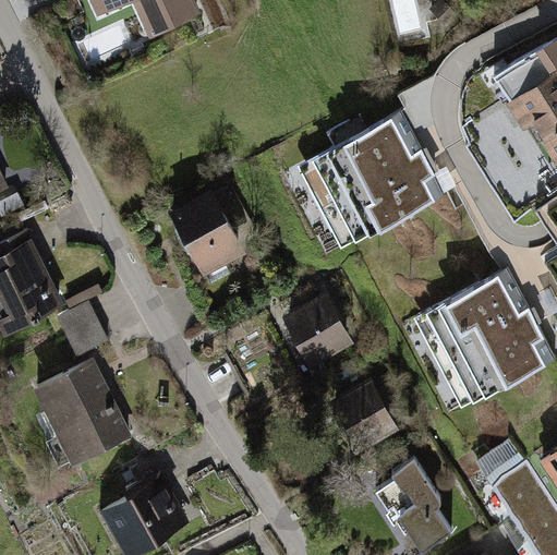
[(87,0),(91,5),(104,0),(133,0),(147,33),(198,11),(193,0),(87,0)]
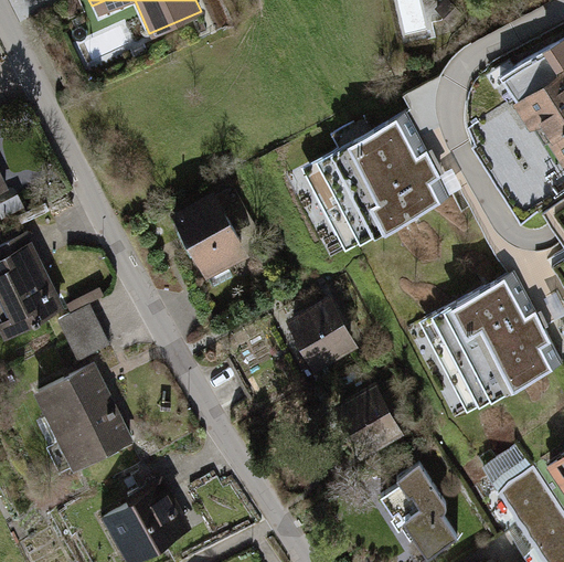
[(449,2),(439,12),(454,28),(464,18),(449,2)]
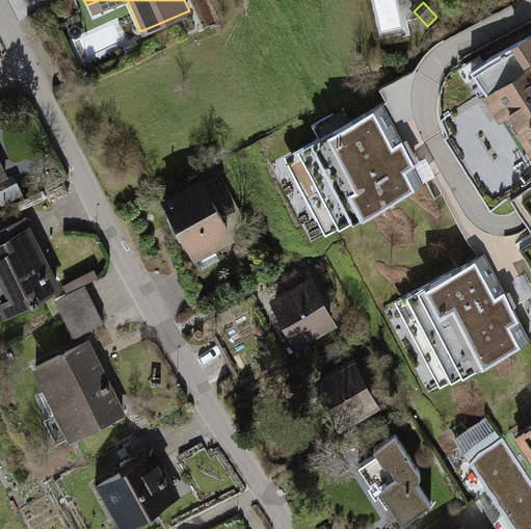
[(518,80),(489,99),(502,118),(512,115),(530,143),(530,46),(506,61),(518,80)]
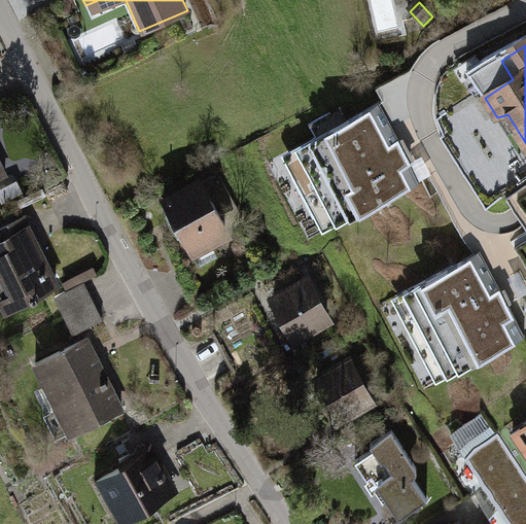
[(310,127),(316,138),(312,140),(281,156),(323,235),(421,183),(380,106),(348,123),(342,110),(310,127)]
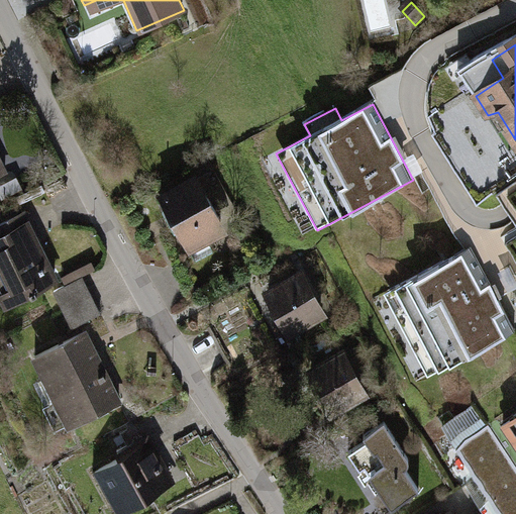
[(228,232),(199,173),(158,193),(187,252),(228,232)]
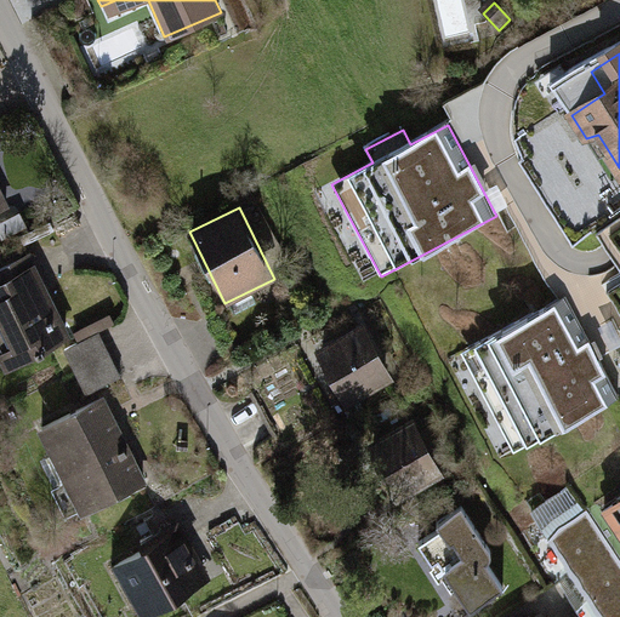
[(72,333),(33,255),(0,269),(0,366),(1,367),(72,333)]
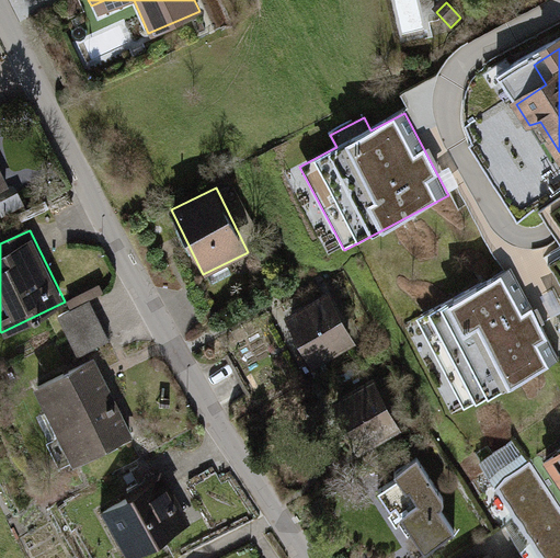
[(513,271),(418,320),(465,411),(559,362),(559,359),(513,271)]
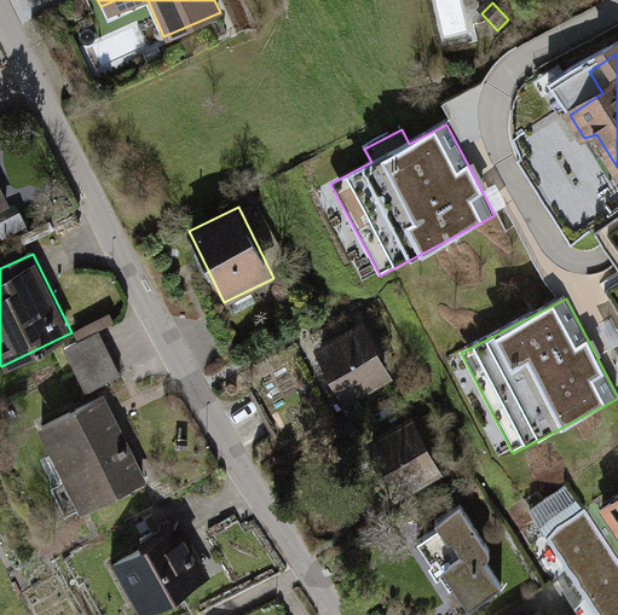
[(391,377),(362,320),(311,347),(340,402),(391,377)]
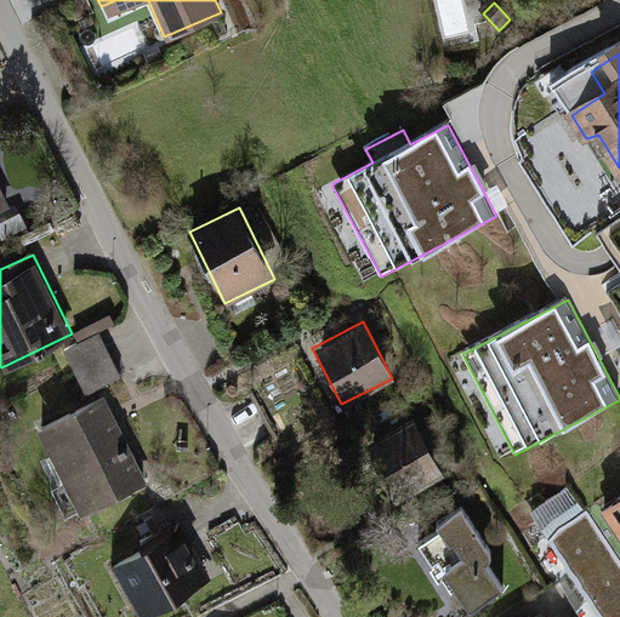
[(84,331),(89,342),(70,349),(89,393),(124,377),(101,324),(84,331)]
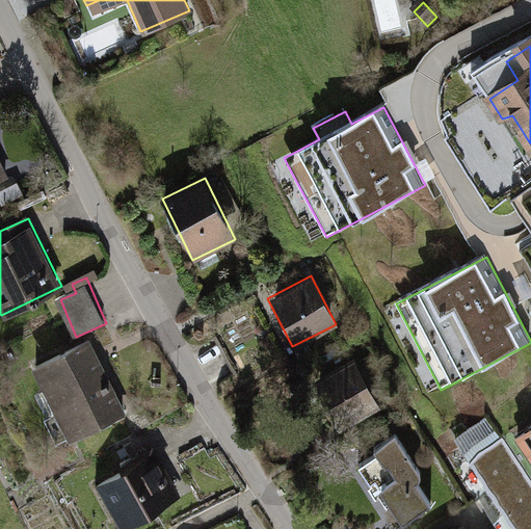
[(89,340),(29,369),(63,441),(124,412),(89,340)]
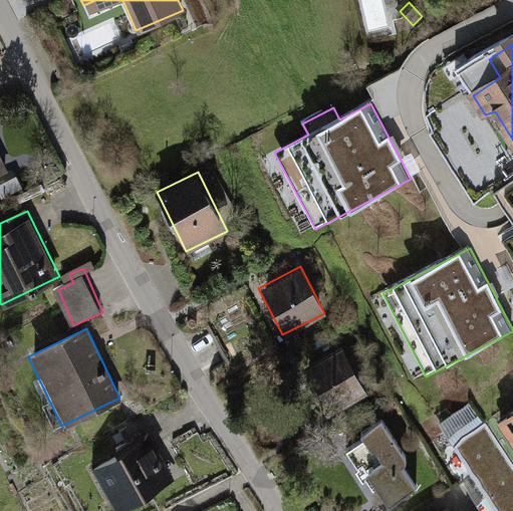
[(363,393),(341,343),(292,365),(314,415),(363,393)]
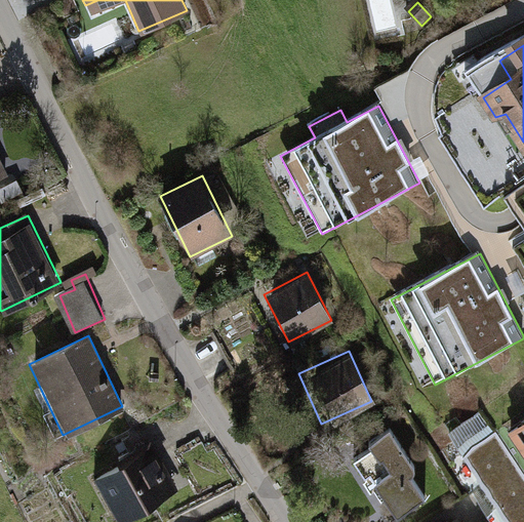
[(431,499),(387,429),(351,451),(394,521),(397,521),(431,499)]
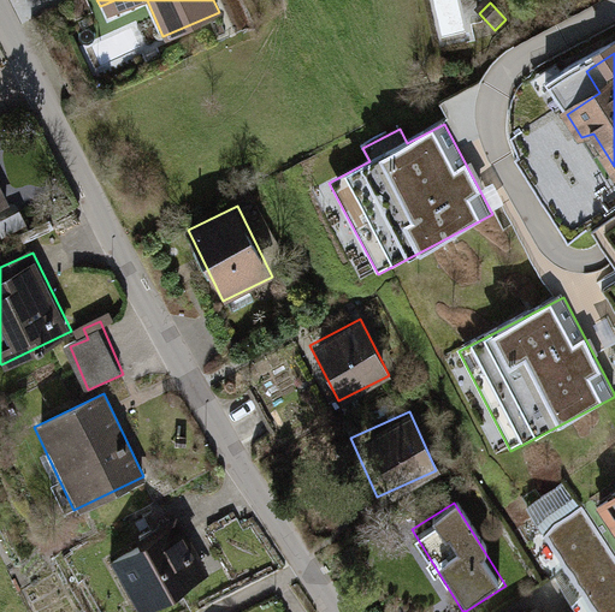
[(614,505),(599,515),(614,540),(614,505)]
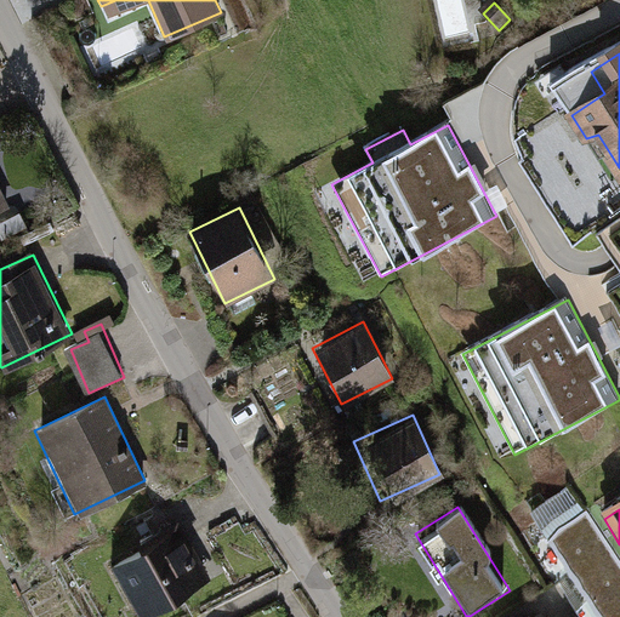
[(619,575),(584,519),(550,541),(598,616),(619,616),(619,575)]
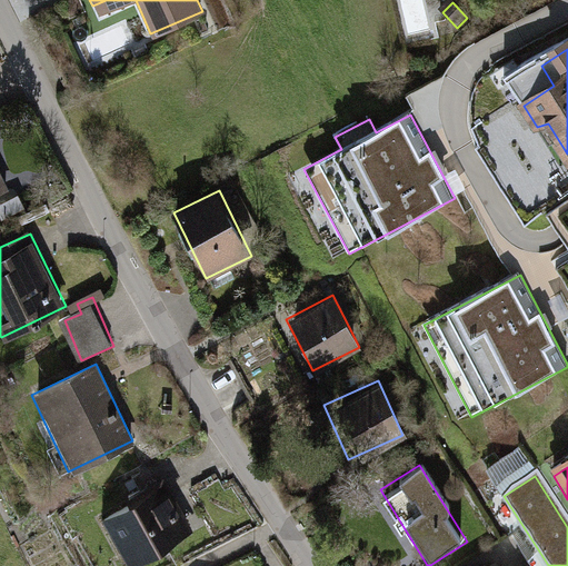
[(163,486),(100,519),(123,564),(187,532),(163,486)]
